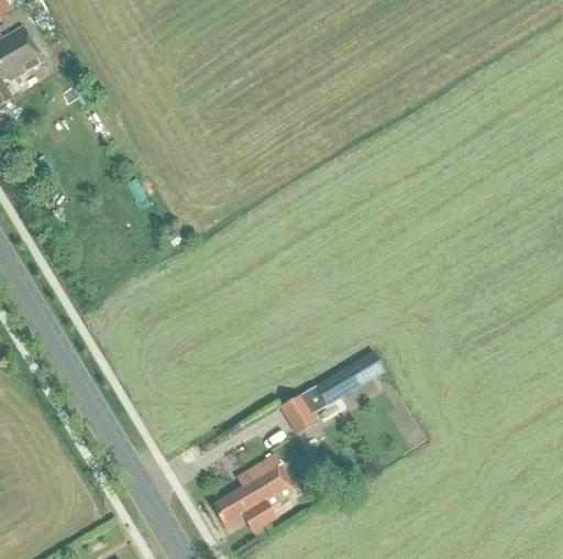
[(9,3),(7,0),(0,0),(0,19),(13,11),(9,3)]
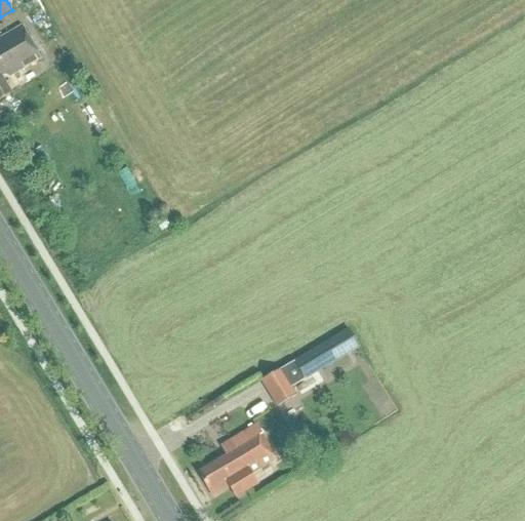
[(21,25),(0,36),(0,67),(4,73),(5,73),(9,74),(39,56),(21,25)]
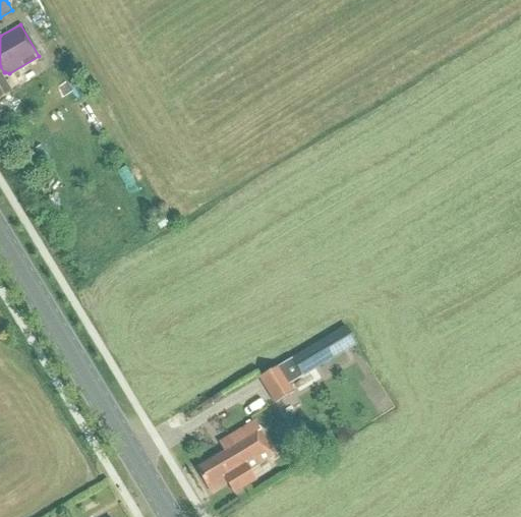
[(0,96),(9,91),(0,74),(4,72),(0,66),(0,96)]
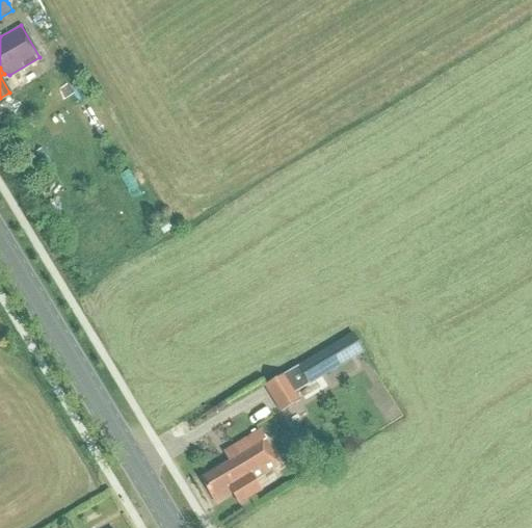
[(158,223),(163,232),(171,227),(167,219),(158,223)]
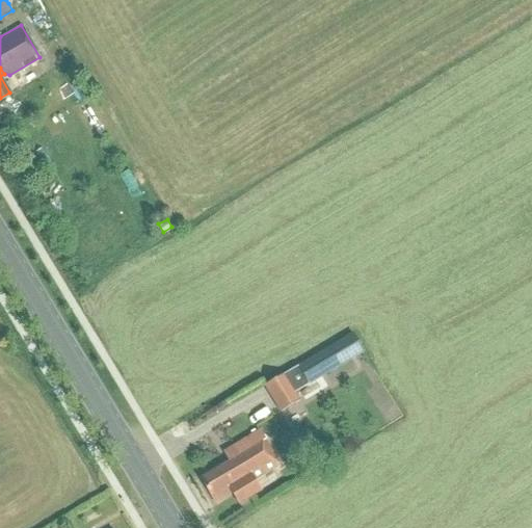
[(298,363),(298,364),(309,383),(310,384),(364,350),(351,331),(298,363)]
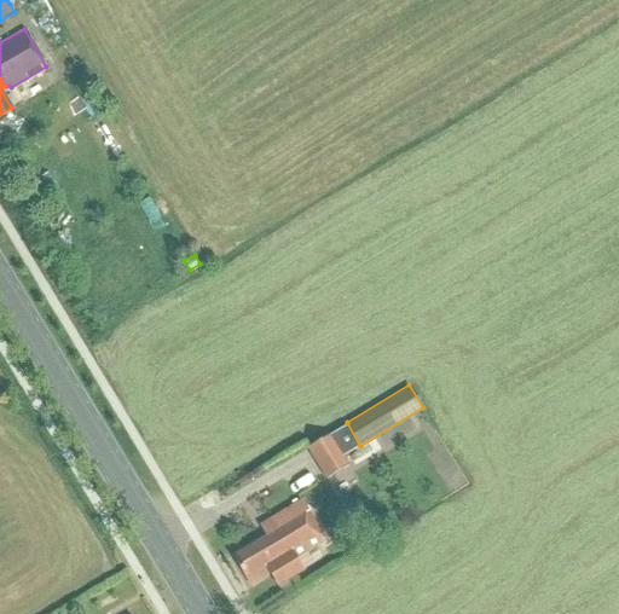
[(343,453),(359,445),(347,423),(307,447),(327,476),(348,463),(343,453)]
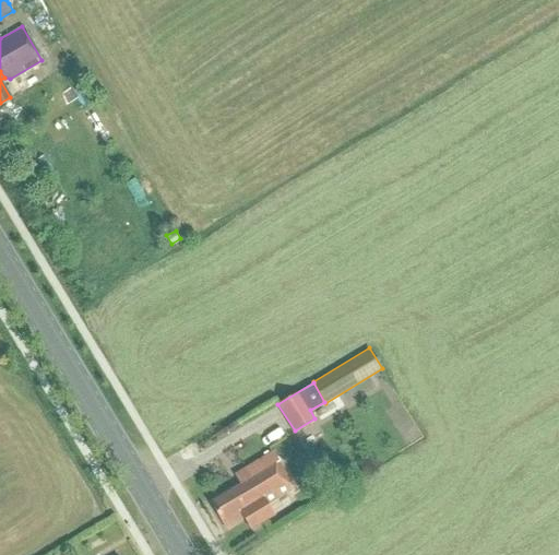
[(240,481),(210,499),(226,527),(245,516),(251,527),(275,512),(269,502),(294,487),(278,461),(278,462),(272,450),(235,472),(240,481)]
